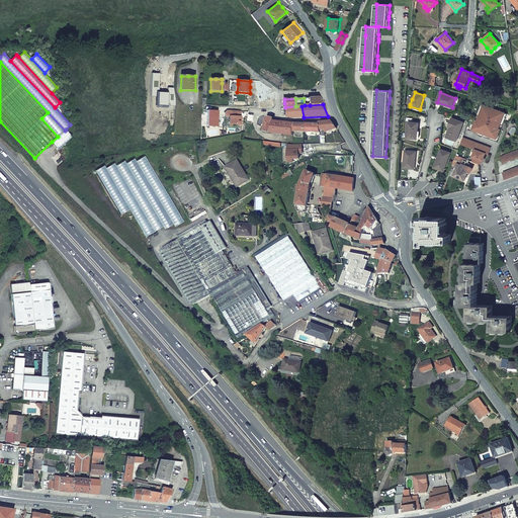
[(477,119),(472,128),(481,132),(481,131),(489,134),(488,135),(497,139),(500,128),(499,128),(505,112),(484,104),(478,120),(477,119)]
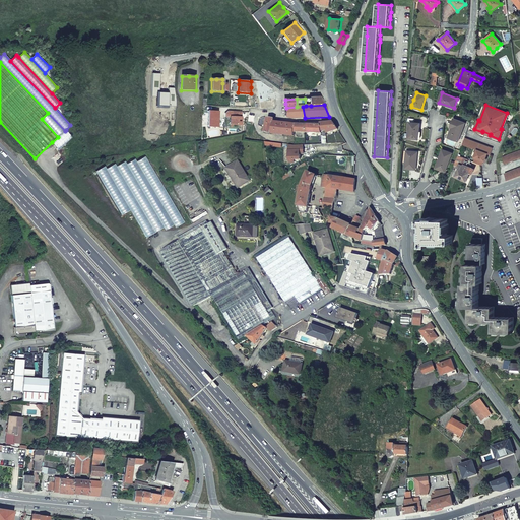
[(293,119),(305,118),(303,107),(297,107),(286,108),(285,118),(293,119)]
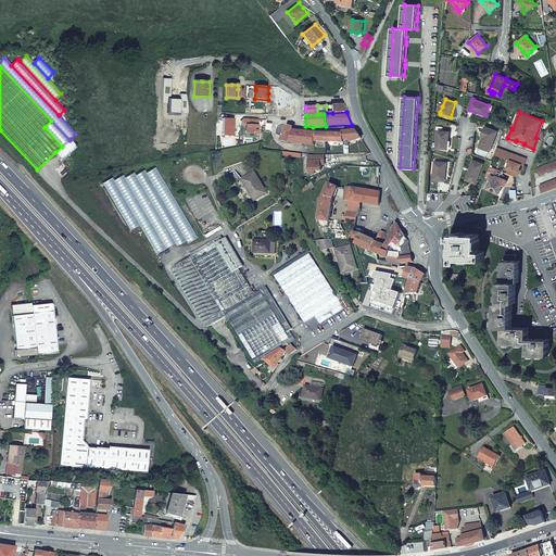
[(235,137),(235,119),(229,119),(224,119),(224,136),(235,137)]
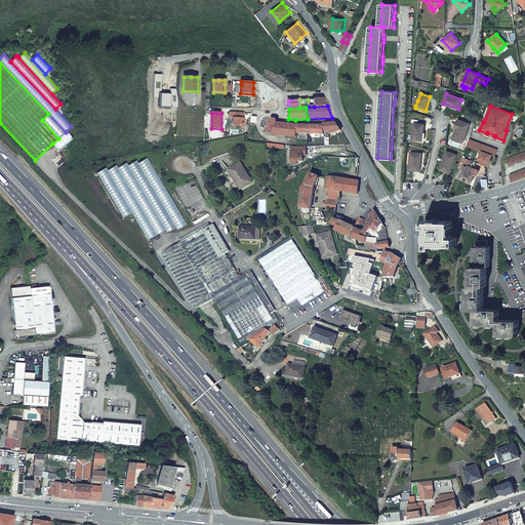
[(66,132),(48,114),(42,120),(58,138),(66,132)]
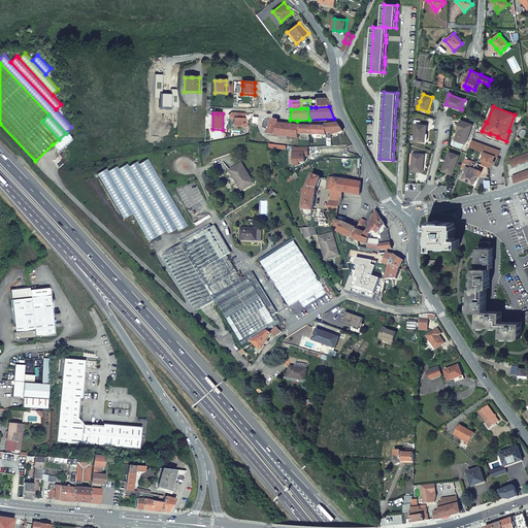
[(246,128),(246,120),(234,119),(234,128),(246,128)]
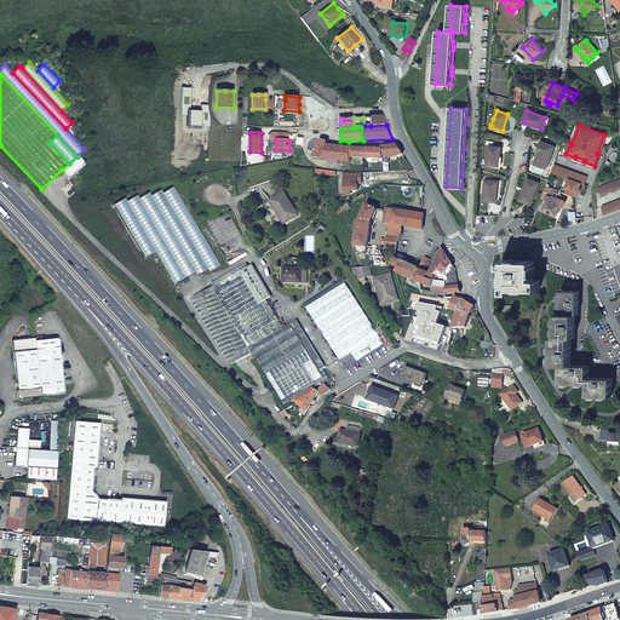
[(317,154),(320,139),(316,139),(311,142),(309,149),(317,154)]
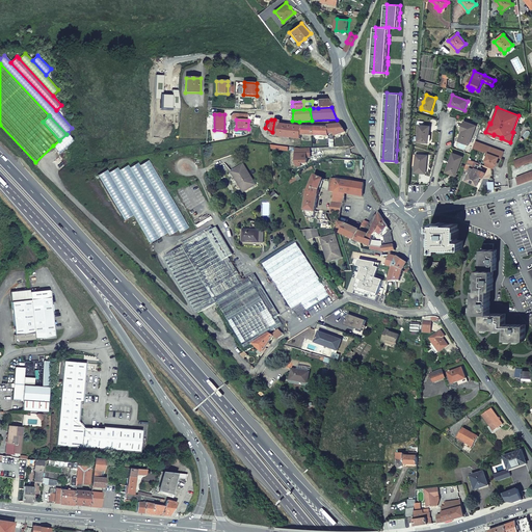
[(272,132),(271,135),(281,137),(283,124),(283,122),(278,121),(274,120),(272,132)]
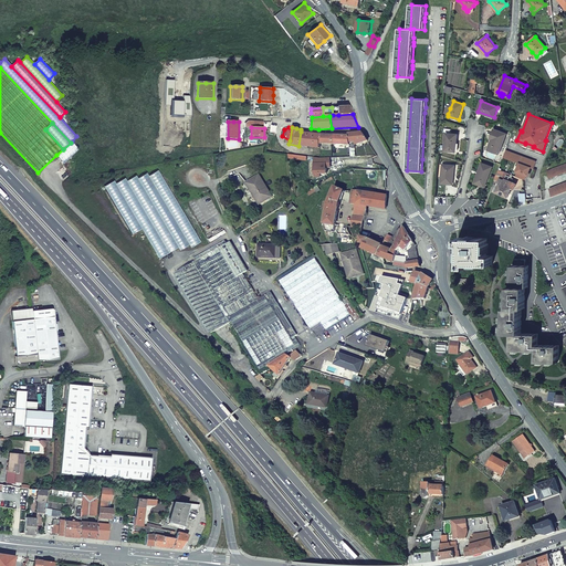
[(506,134),(494,129),(491,139),(493,139),(489,149),(499,154),(506,134)]
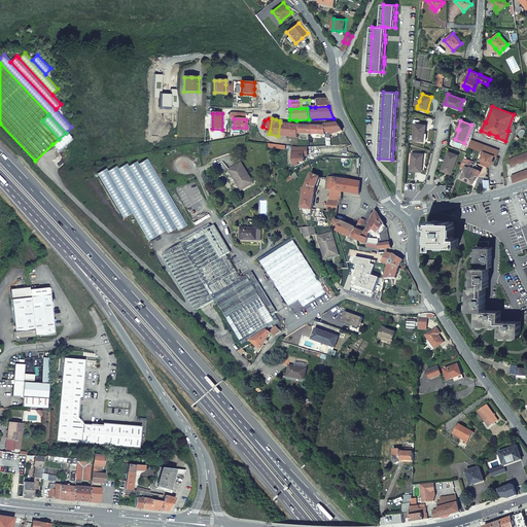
[(301,135),(302,126),(290,125),(280,123),(278,136),(299,139),(301,139),(301,135)]
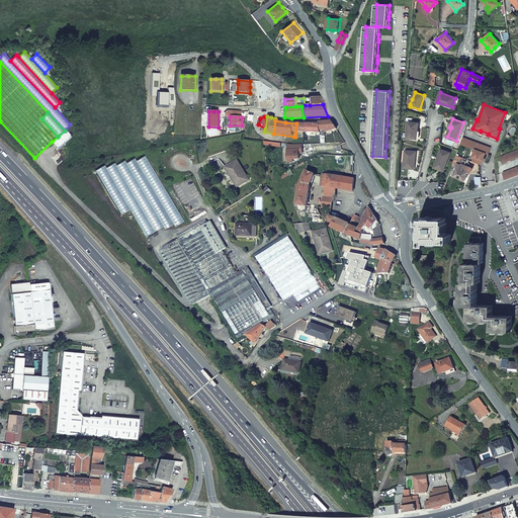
[(332,120),(322,122),(322,124),(322,134),(326,134),(338,131),(335,125),(332,120)]
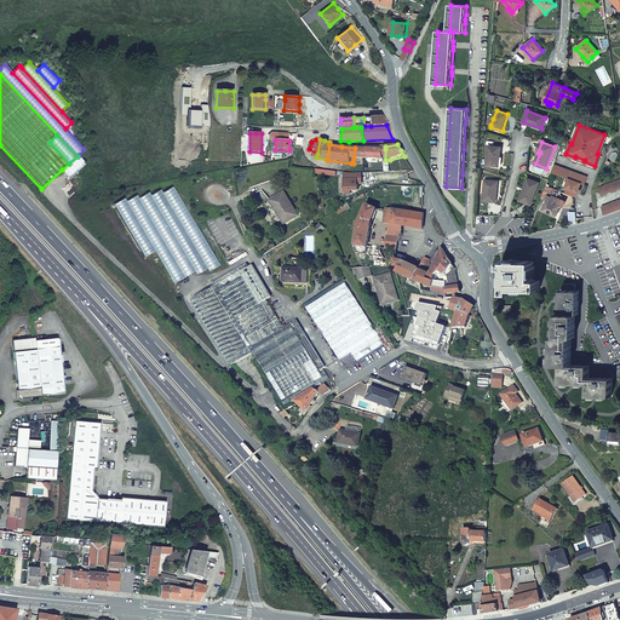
[(501,147),(489,145),(487,166),(499,166),(501,147)]
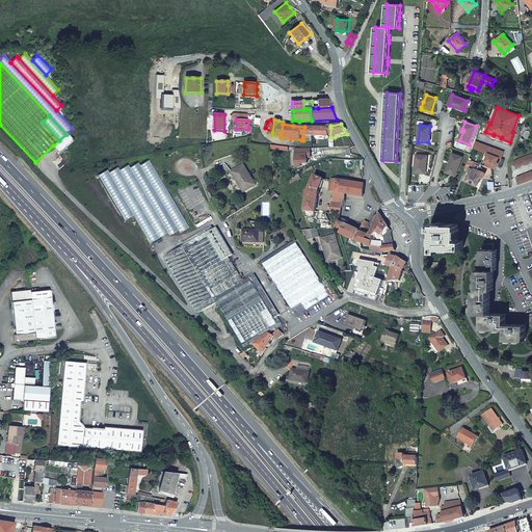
[(330,137),(330,128),(323,127),(311,127),(304,127),(303,136),(330,137)]
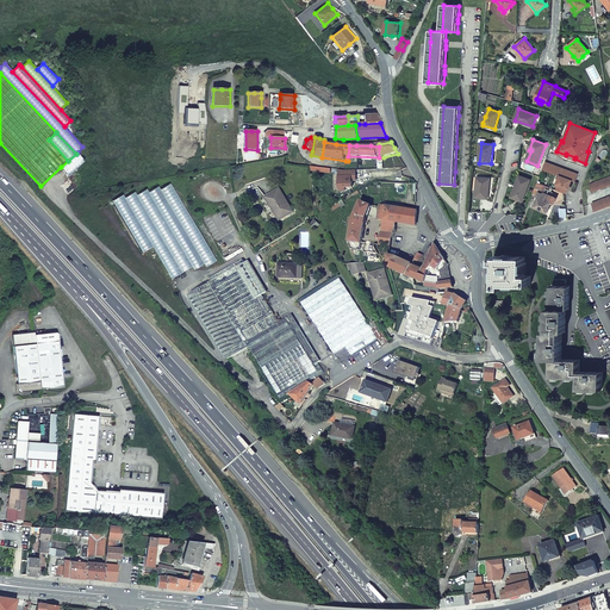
[(69,178),(86,161),(78,153),(76,154),(68,161),(61,167),(69,178)]
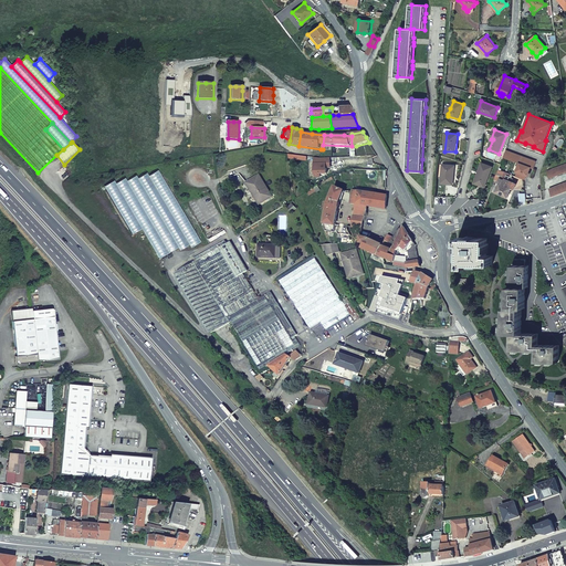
[(536,161),(506,150),(503,157),(520,163),(531,167),(533,168),(536,161)]
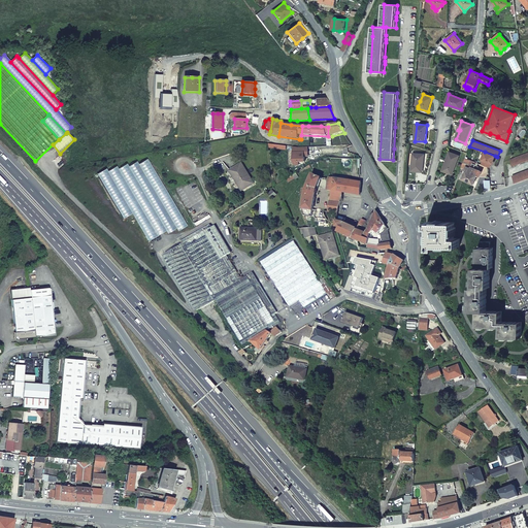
[(306,152),(294,153),(295,163),(300,163),(307,163),(306,159),(306,155),(306,152)]
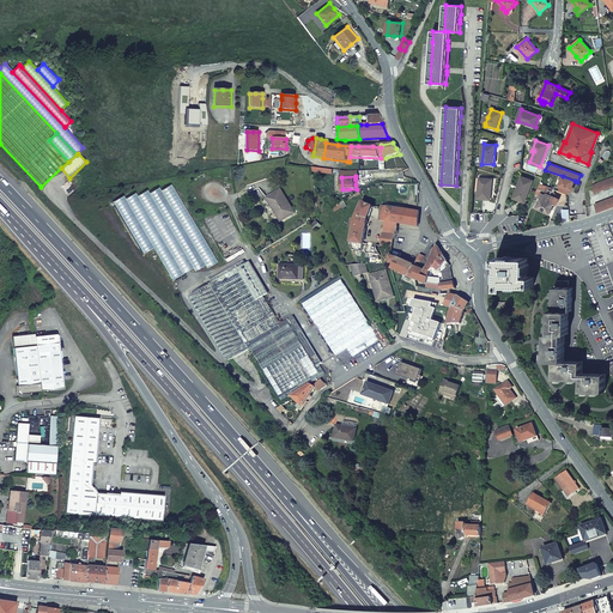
[(534,181),(522,176),(517,187),(520,188),(515,199),(526,202),(534,181)]
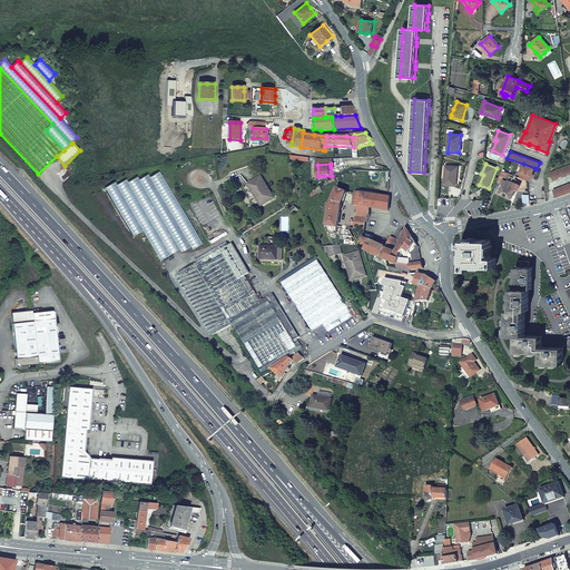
[(521,173),(520,177),(528,180),(530,176),(532,177),(533,174),(532,174),(534,168),(523,164),(520,173),(521,173)]
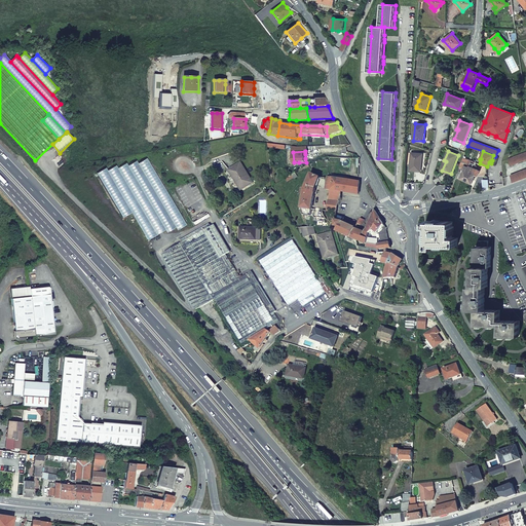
[(525,152),(509,159),(511,165),(525,159),(525,152)]
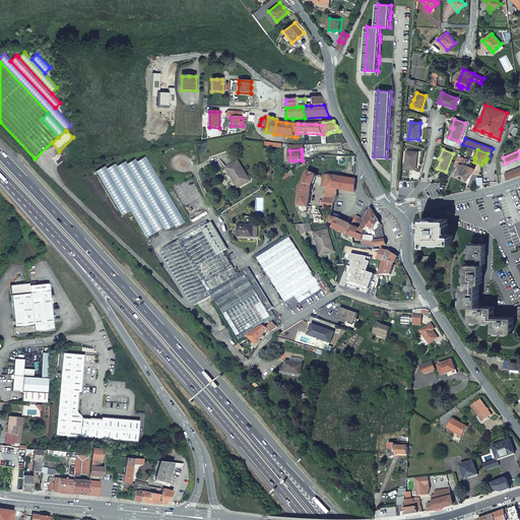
[(417,152),(407,151),(405,169),(415,169),(416,158),(417,158),(417,152)]
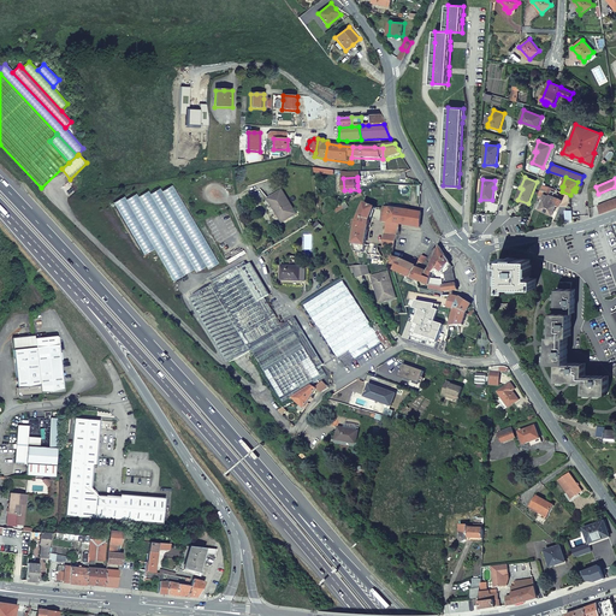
[(218,264),(172,185),(163,191),(207,266),(208,270),(218,264)]
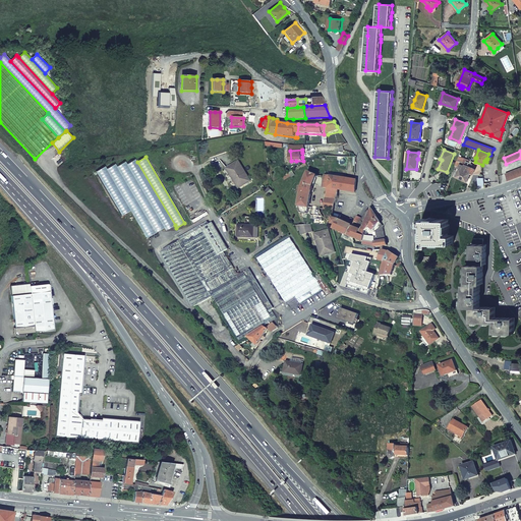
[(166,231),(175,225),(137,162),(135,159),(127,164),(165,228),(166,231)]
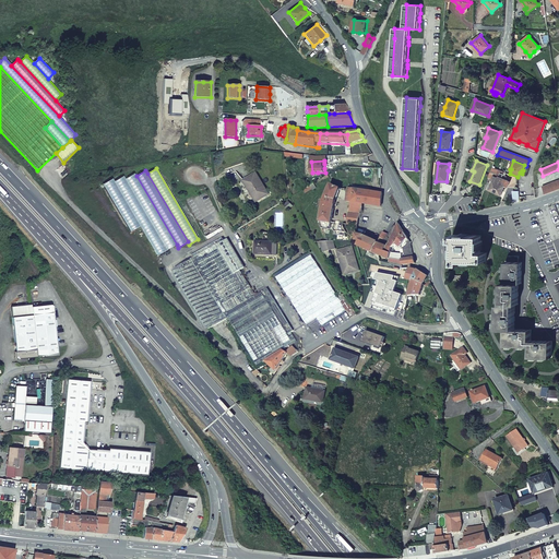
[(271,194),(257,171),(256,173),(242,180),(249,190),(257,203),(271,194)]
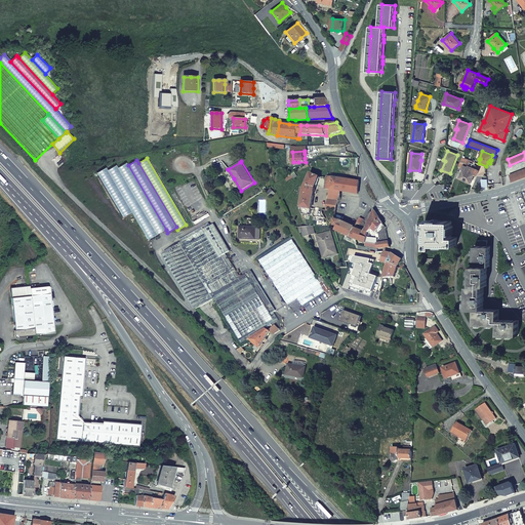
[(157,235),(166,230),(128,165),(127,163),(118,168),(157,235)]
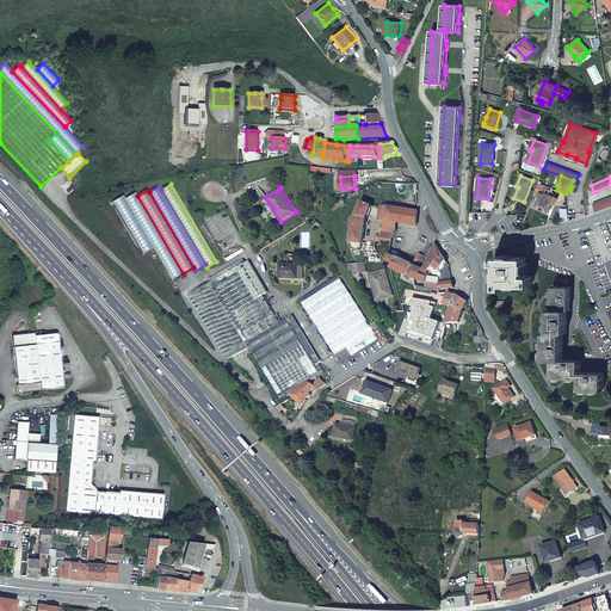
[(535,208),(548,213),(553,203),(555,204),(557,198),(542,191),(535,208)]
